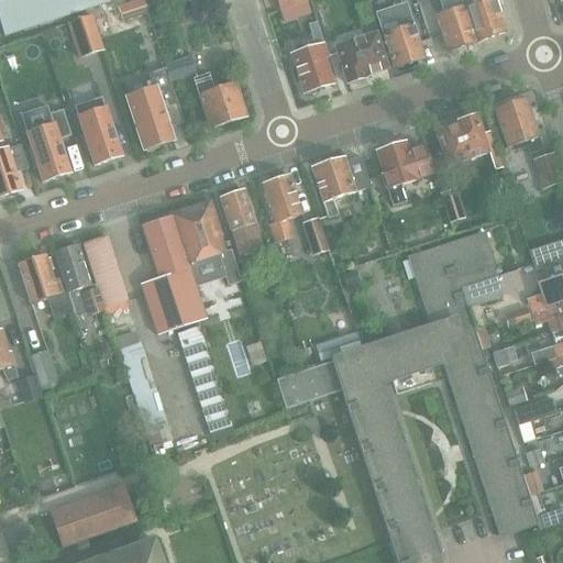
[(0,0),(0,30),(2,37),(107,2),(106,0),(0,0)]
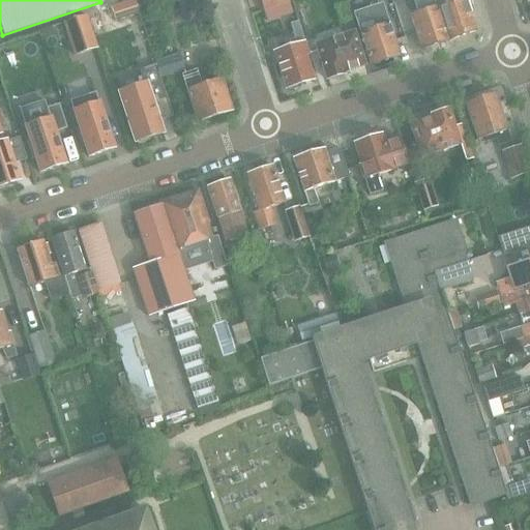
[(135,0),(133,0),(110,7),(114,22),(139,13),(135,0)]
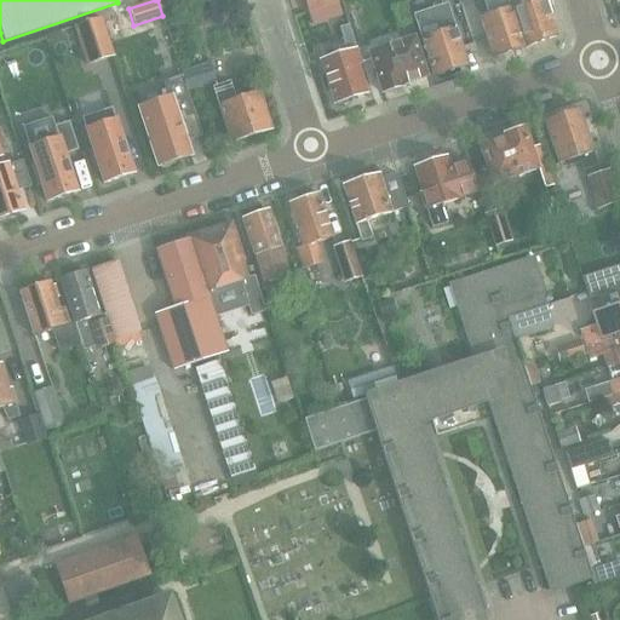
[(212,0),(172,0),(177,12),(207,3),(212,0)]
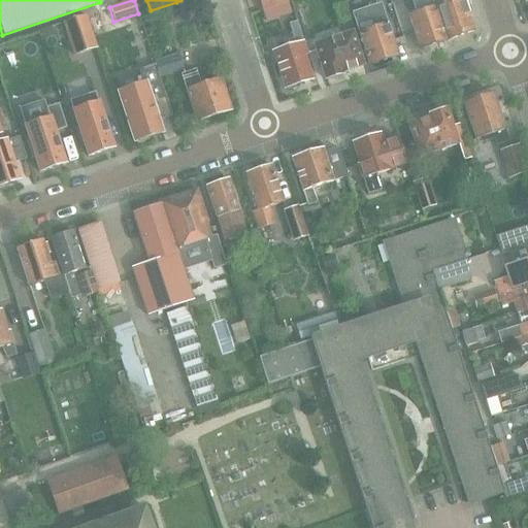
[(180,0),(176,2),(179,13),(196,7),(193,0),(180,0)]
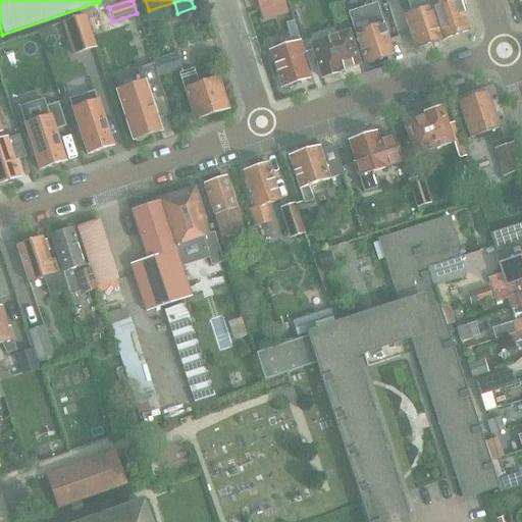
[(284,4),(282,0),(255,0),(259,13),(284,4)]
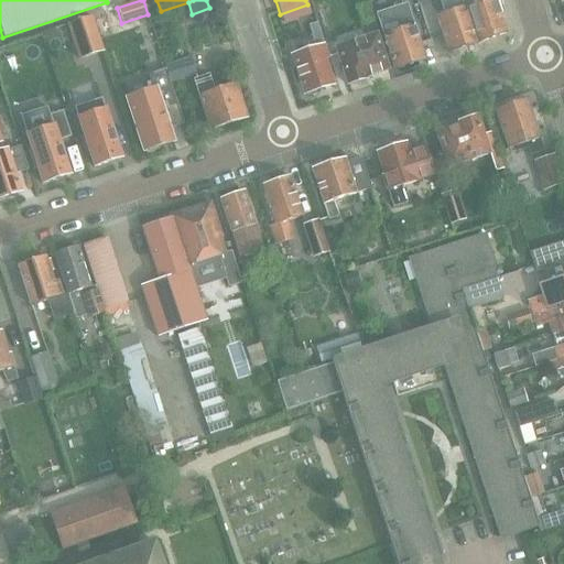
[(447,53),(477,43),(464,0),(462,0),(465,8),(458,10),(454,0),(440,0),(445,14),(436,18),(447,53)]
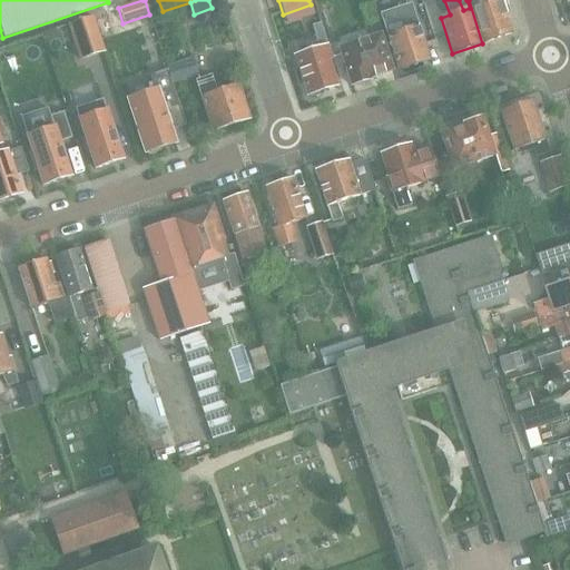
[(469,0),(482,43),(512,33),(500,0),(469,0)]
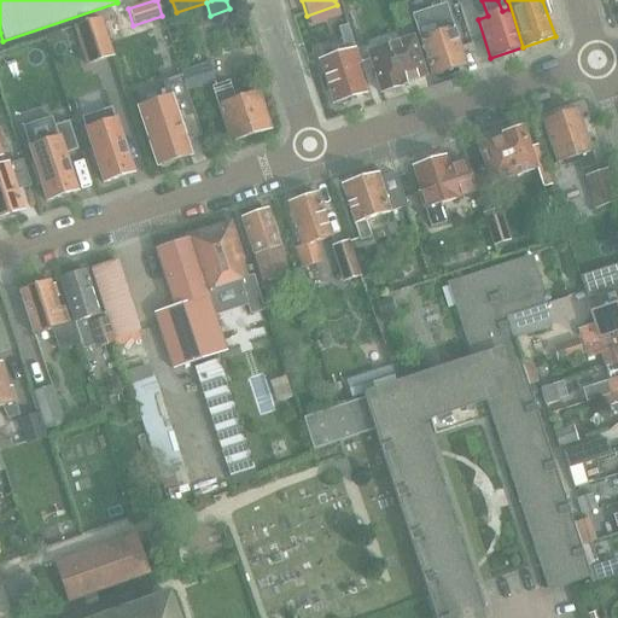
[(426,10),(412,15),(419,38),(431,77),(465,66),(445,4),(426,10)]
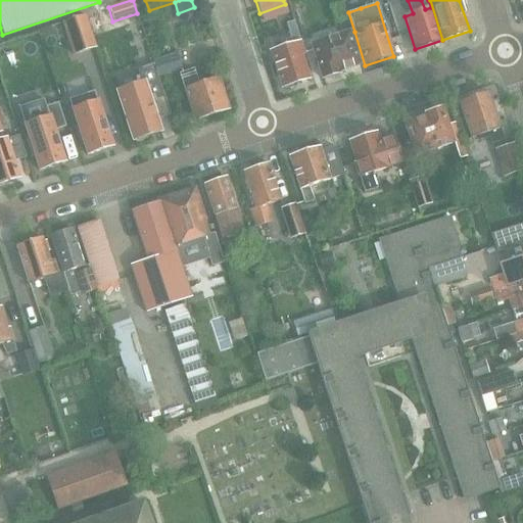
[(73,55),(95,47),(84,15),(61,22),(73,55)]
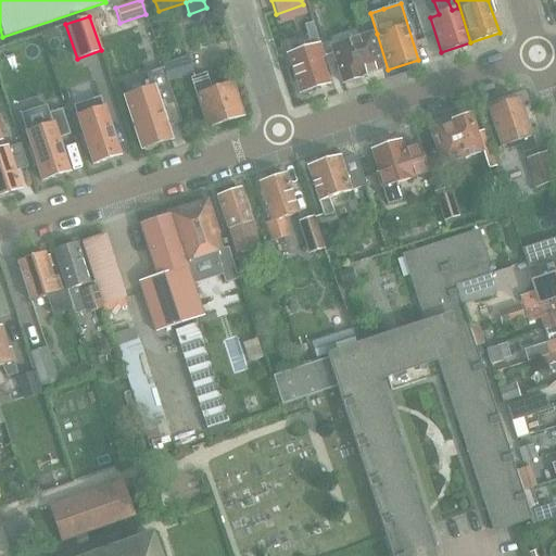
[(299,93),(328,84),(319,59),(323,58),(312,23),(304,25),(308,40),(302,42),(304,48),(286,54),(299,93)]
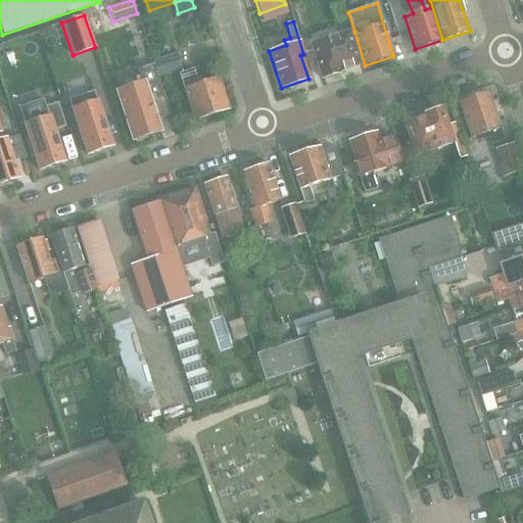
[(340,72),(359,65),(348,31),(310,44),(321,80),(340,74),(340,72)]
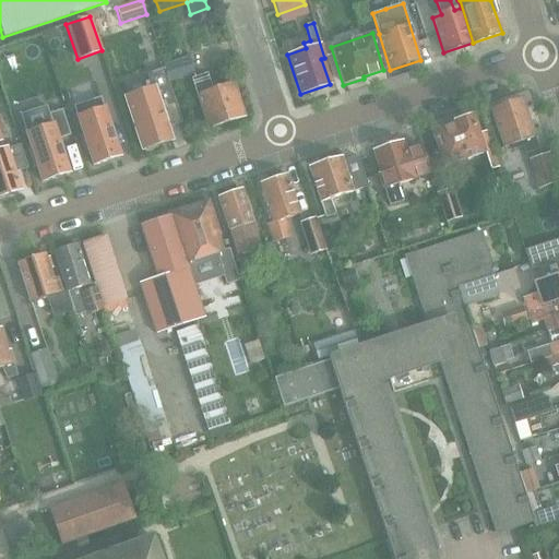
[(168,82),(194,73),(188,57),(163,64),(168,82)]
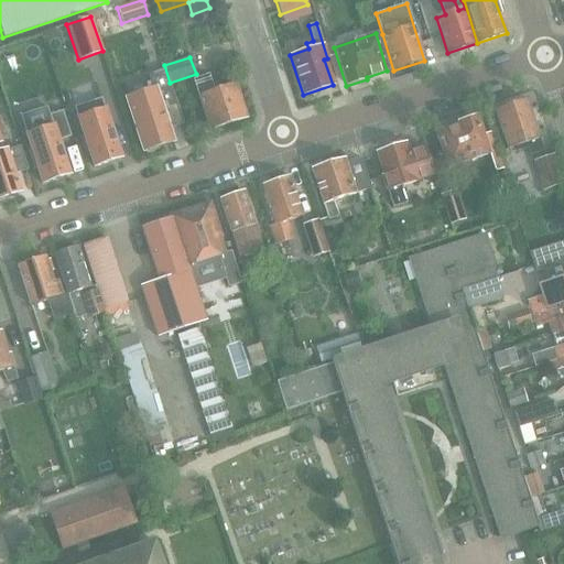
[(154,87),(123,98),(141,152),(173,142),(169,128),(183,123),(165,69),(151,75),(154,87)]
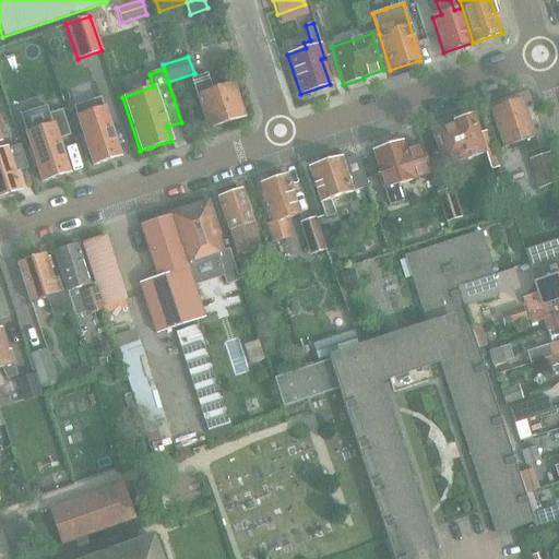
[(207,129),(244,117),(233,82),(211,88),(206,75),(191,80),(207,129)]
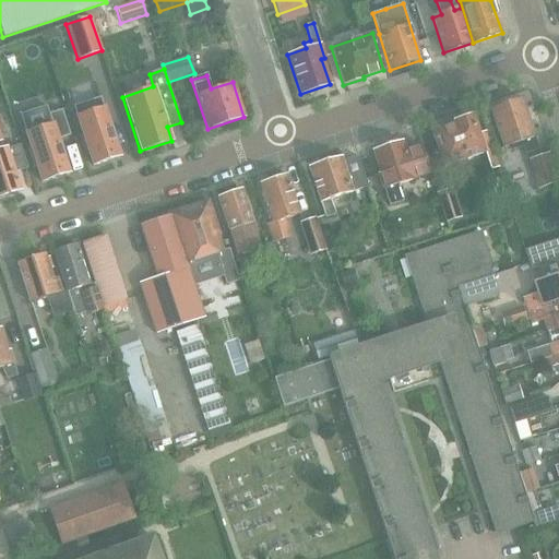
[(100,98),(73,107),(83,137),(81,137),(86,155),(88,154),(93,166),(120,157),(100,98)]
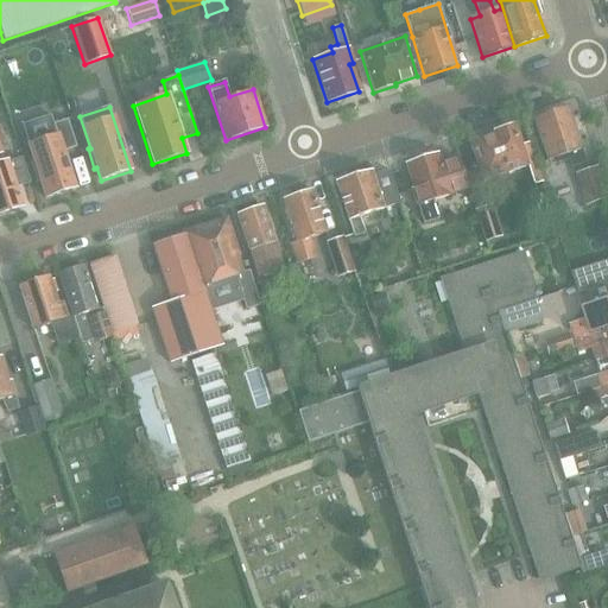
[(571,168),(586,163),(568,108),(533,119),(548,160),(557,158),(558,163),(569,159),(571,168)]
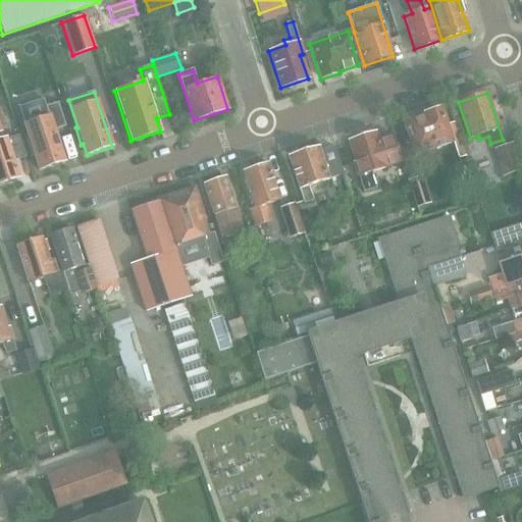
[(43,99),(18,107),(24,124),(30,143),(28,143),(34,160),(36,159),(40,171),(64,162),(54,131),(65,126),(57,103),(46,107),(43,99)]
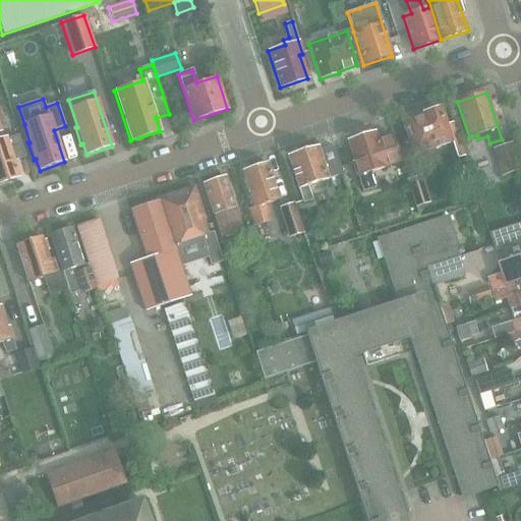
[(412,155),(452,141),(442,108),(422,114),(423,115),(402,121),(412,155)]
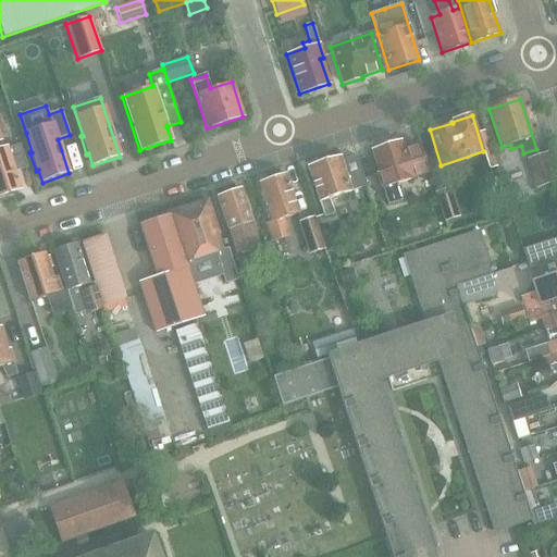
[(0,139),(0,195),(19,188),(14,173),(27,169),(20,148),(7,152),(7,150),(1,152),(0,147),(0,145),(1,145),(0,139)]
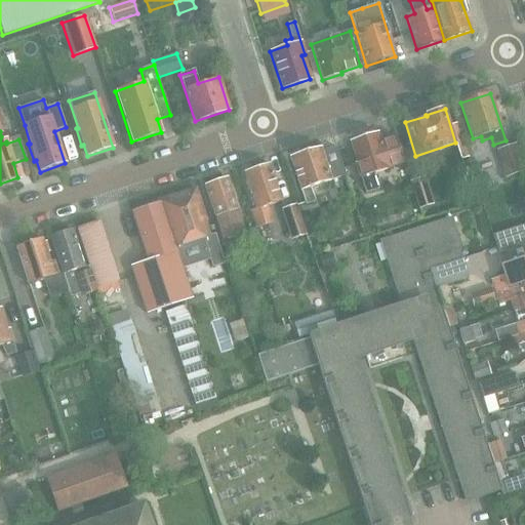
[(390,167),(404,162),(396,136),(380,142),(378,134),(351,144),(357,163),(355,164),(360,178),(361,177),(366,193),(378,189),(373,173),(390,168),(390,167)]
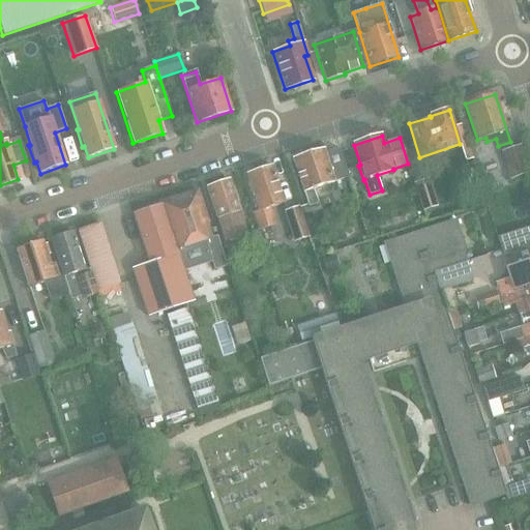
[(521,146),(503,152),(511,179),(529,174),(521,146)]
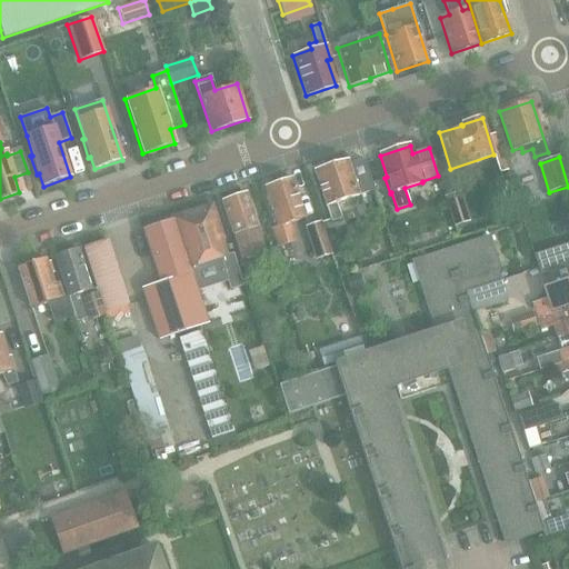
[(337,202),(375,191),(365,160),(349,166),(347,161),(316,171),(331,222),(341,219),(337,202)]
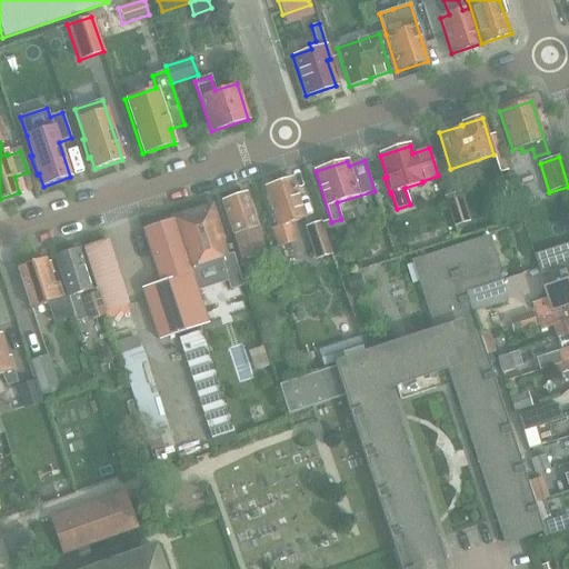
[(290,222),(305,218),(292,179),(265,188),(277,226),(272,228),(278,247),(296,241),(290,222)]
